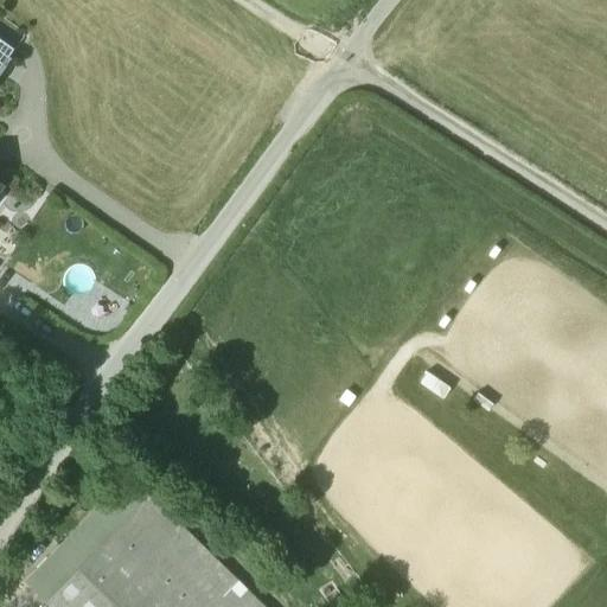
[(13,49),(0,39),(0,51),(7,57),(13,49)]
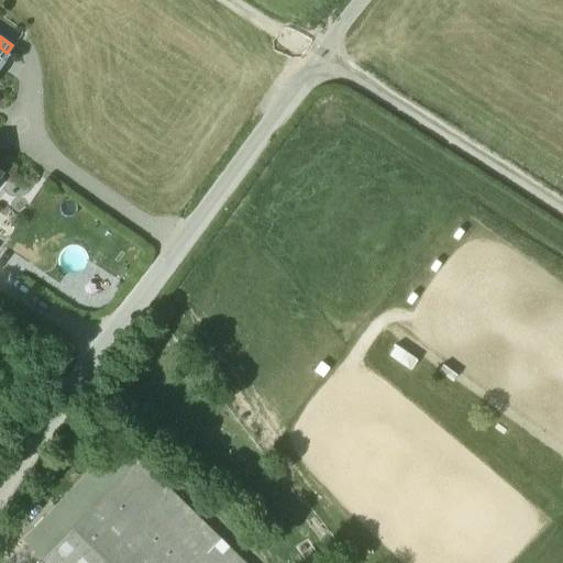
[(120,441),(23,540),(42,559),(105,495),(139,460),(120,441)]
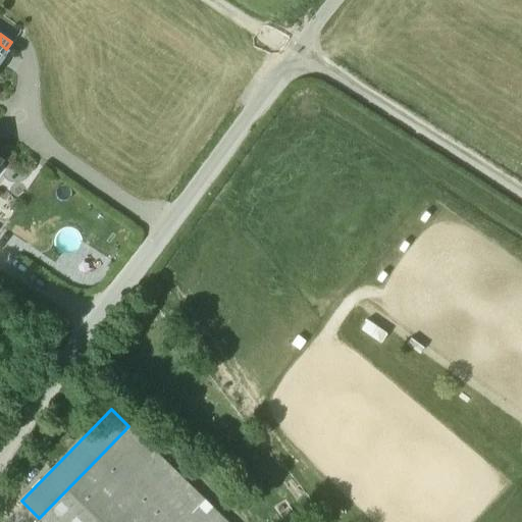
[(226,521),(128,426),(97,459),(161,521),(226,521)]
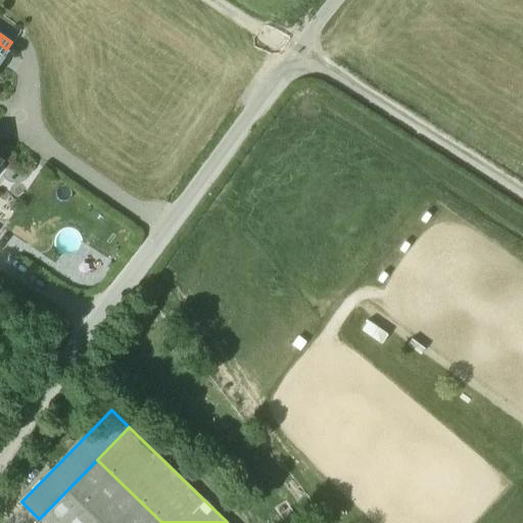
[(161,522),(97,460),(39,519),(43,522),(161,522)]
